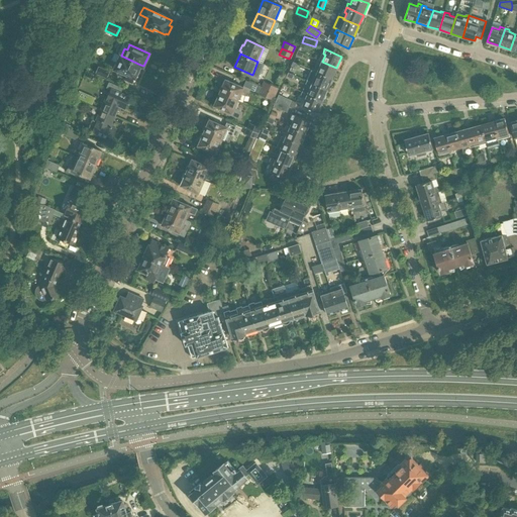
[(114,70),(127,75),(125,79),(133,82),(140,65),(121,56),(117,63),(115,62),(112,68),(115,69),(114,70)]
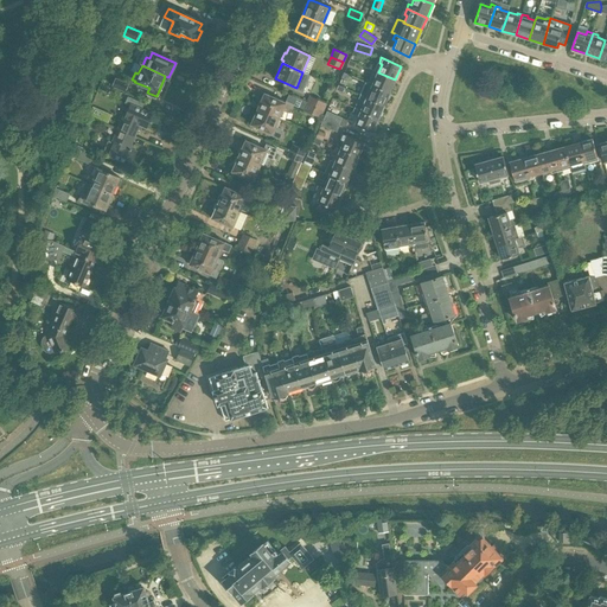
[(366,82),(366,83),(372,85),(389,93),(395,80),(378,72),(374,70),(369,83),(366,82)]
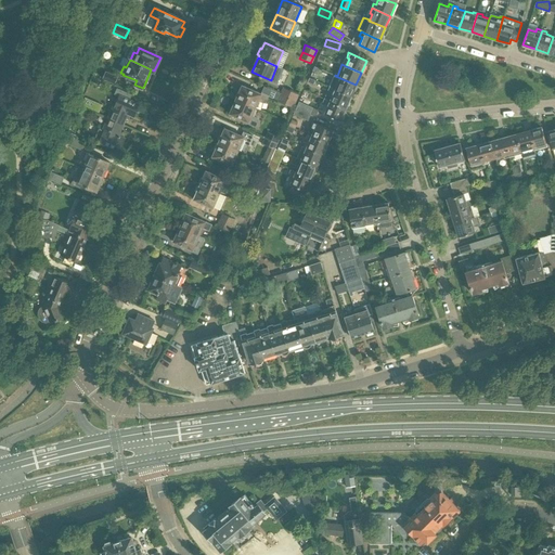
[(103,79),(115,85),(118,77),(106,72),(103,79)]
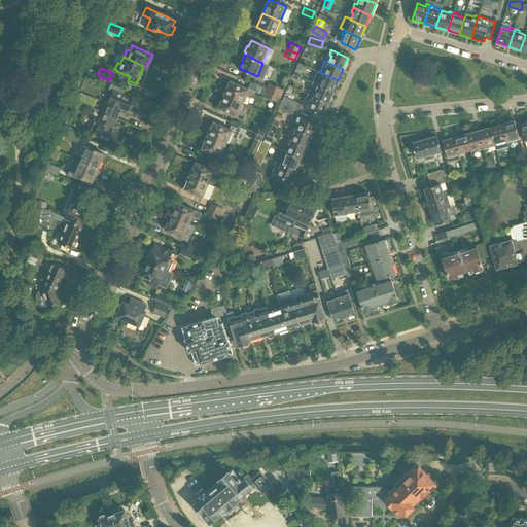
[(323,74),(318,72),(313,82),(334,92),(338,80),(323,74)]
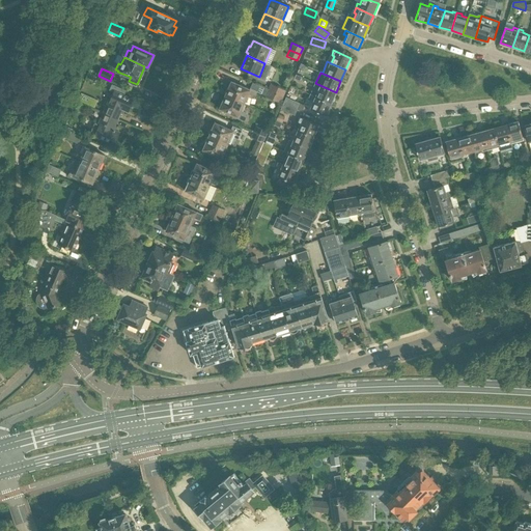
[(250,89),(230,81),(225,94),(244,103),(246,96),(252,100),(255,99),(258,91),(251,88),(250,89)]
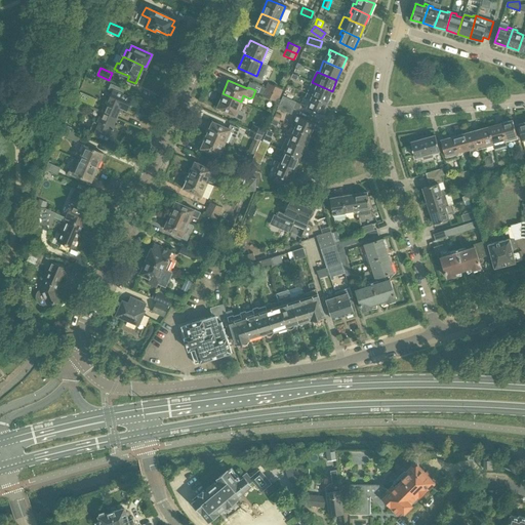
[(259,90),(261,85),(251,81),(248,86),(259,90)]
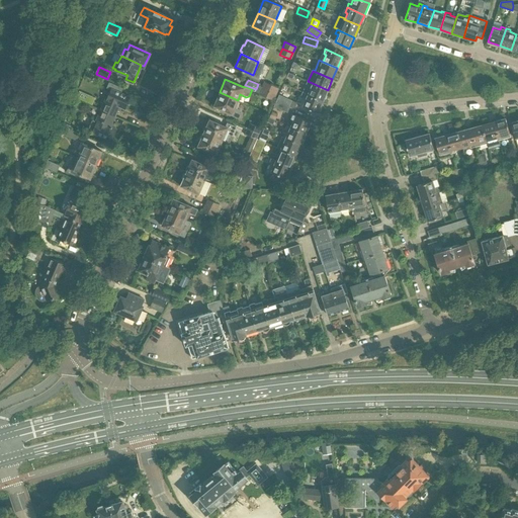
[(260,87),(277,94),(279,88),(262,81),(260,87)]
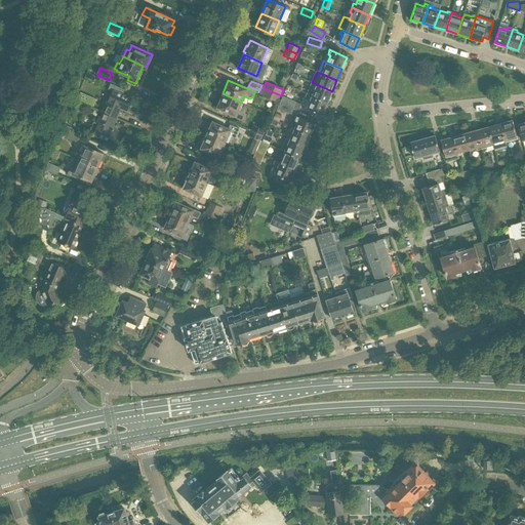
[(312,82),(307,94),(326,103),(332,91),(312,82)]
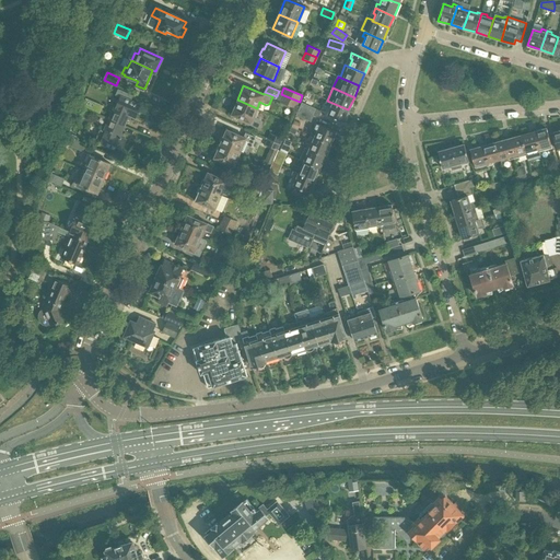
[(141,106),(130,101),(133,96),(118,89),(115,95),(121,98),(116,108),(114,107),(109,119),(124,126),(129,115),(136,118),(141,106)]
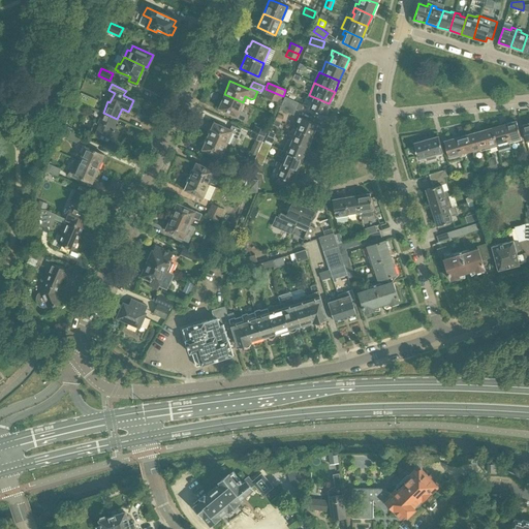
[(283,96),(266,89),(262,96),(280,103),(283,96)]
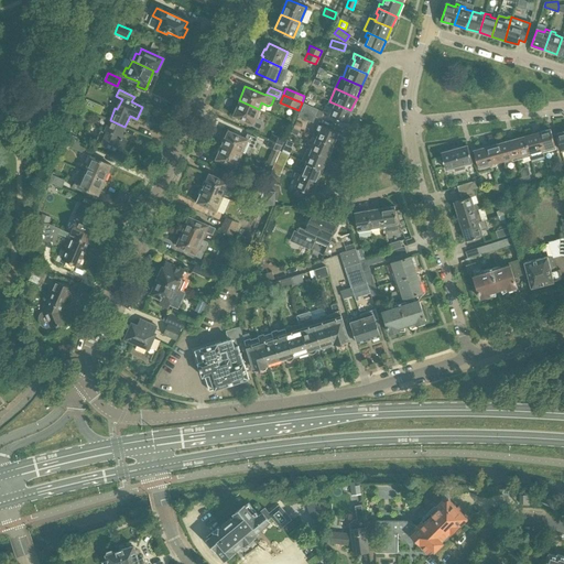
[(262,120),(258,119),(261,112),(258,111),(259,109),(239,100),(232,115),(252,123),(251,126),(260,130),(263,123),(262,120)]
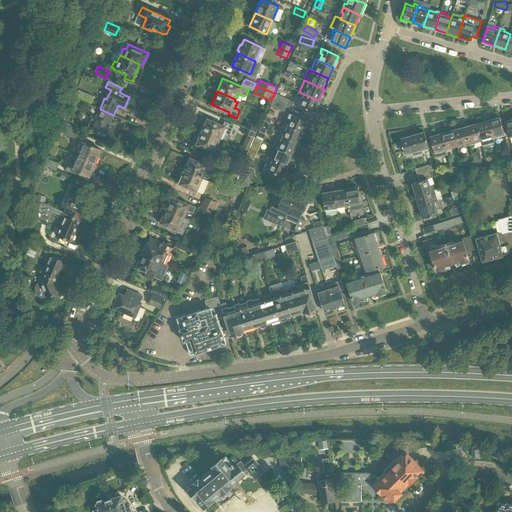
[(297,95),(303,98),(300,104),(314,111),(318,100),(299,92),(297,95)]
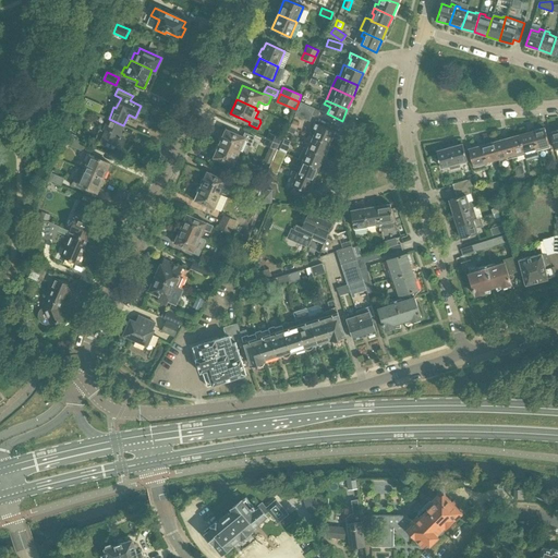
[(315,108),(301,102),(298,109),(312,116),(315,108)]
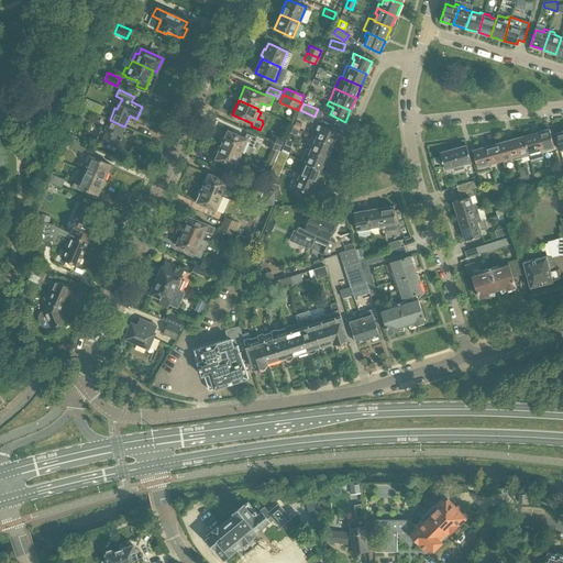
[(315,117),(300,110),(298,117),(311,123),(315,117)]
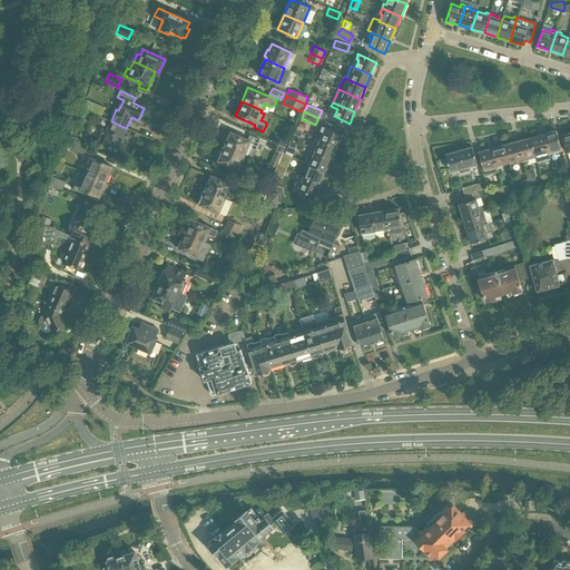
[(101,131),(96,144),(123,155),(128,143),(121,139),(126,128),(111,121),(106,134),(101,131)]
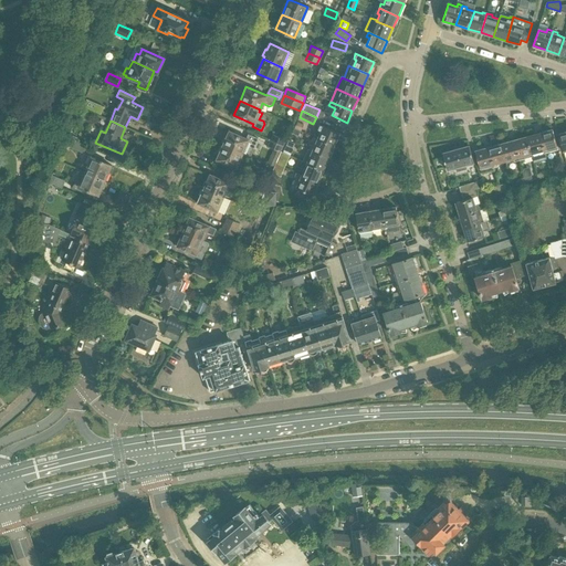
[(313,137),(317,139),(334,147),(339,134),(321,126),(318,129),(316,128),(313,137)]
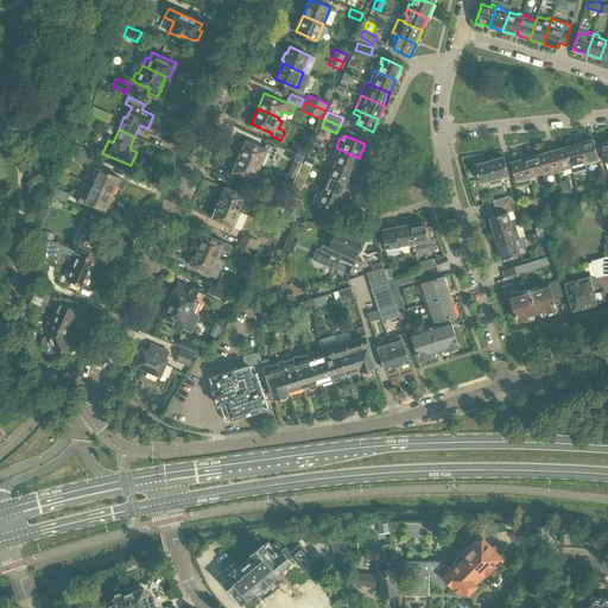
[(267,150),(245,140),(238,156),(260,166),(267,150)]
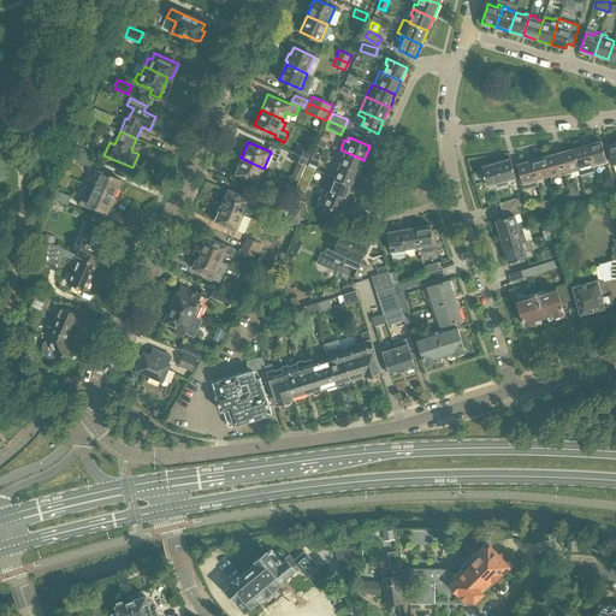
[(605,161),(599,142),(588,144),(594,167),(600,165),(599,163),(605,161)]
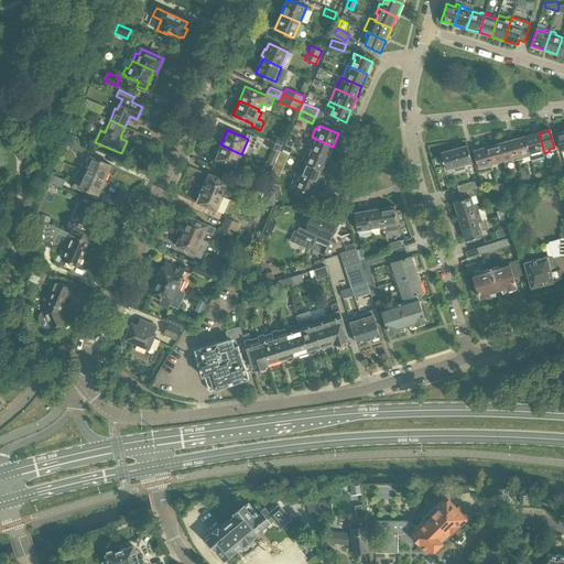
[(545,155),(544,153),(539,132),(525,137),(531,154),(531,156),(532,160),(545,155)]
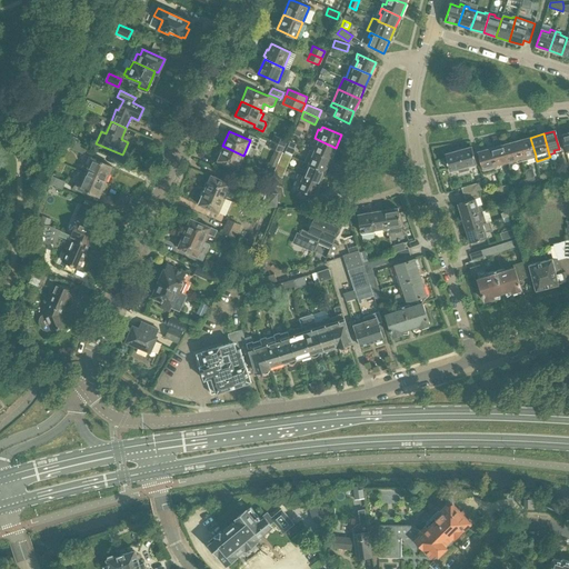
[(272,141),(285,147),(288,139),(275,135),(272,141)]
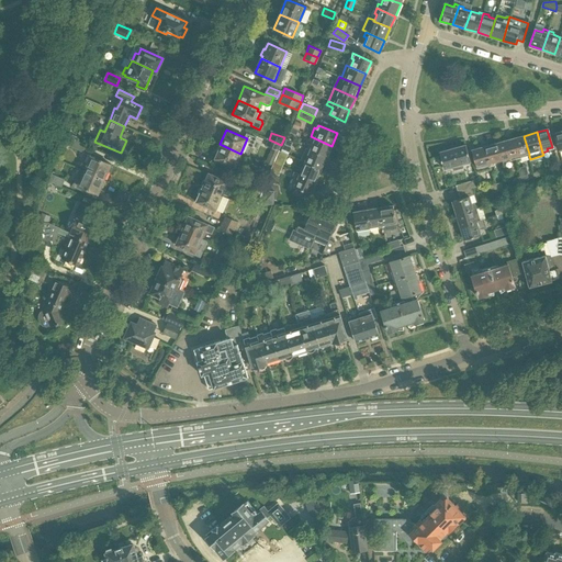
[(529,156),(529,154),(524,136),(510,139),(516,160),(521,158),(529,156)]
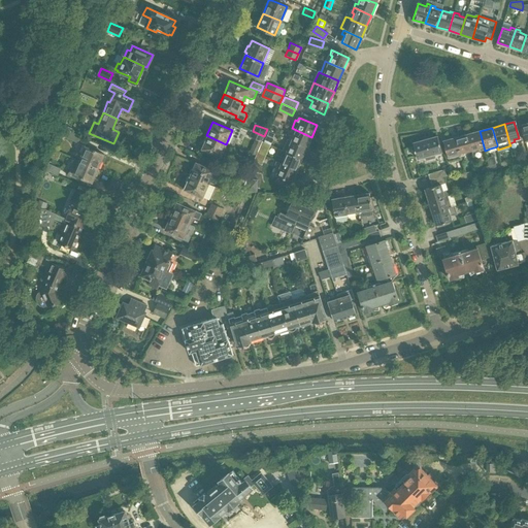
[(84,137),(64,129),(61,135),(80,144),(84,137)]
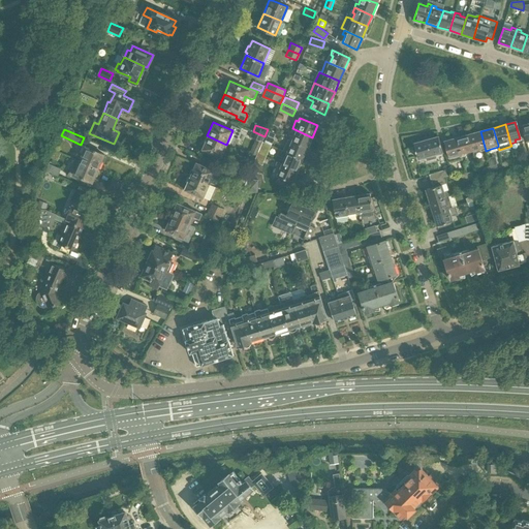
[(296,134),(292,142),(291,142),(307,149),(312,137),(297,130),(292,129),(290,132),(296,134)]
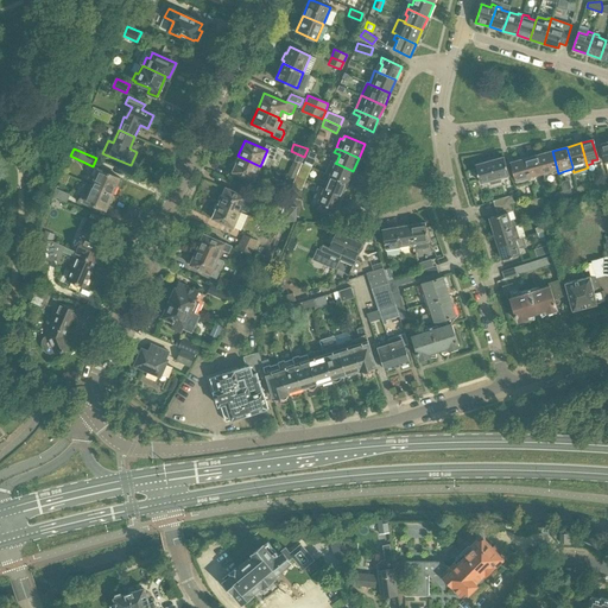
[(304,157),(291,151),(287,158),(302,164),(304,157)]
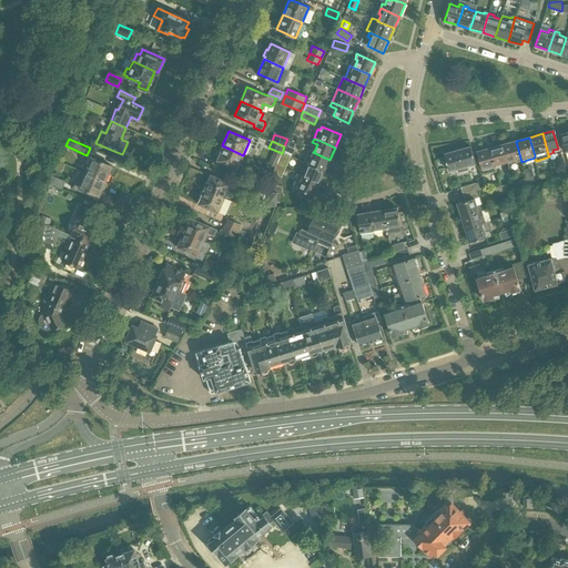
[(504,145),(509,163),(508,163),(508,165),(521,162),(516,141),(510,143),(504,145)]
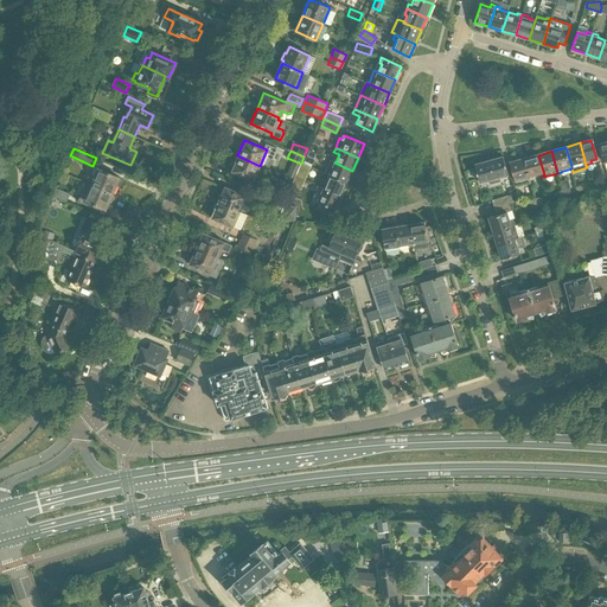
[(230,171),(253,180),(260,166),(237,155),(230,171)]
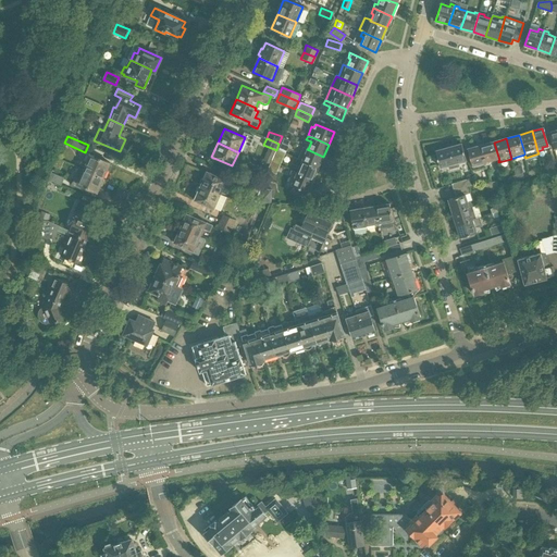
[(499,160),(494,143),(482,146),(487,164),(491,163),(491,162),(492,161),(492,162),(498,160),(499,160)]
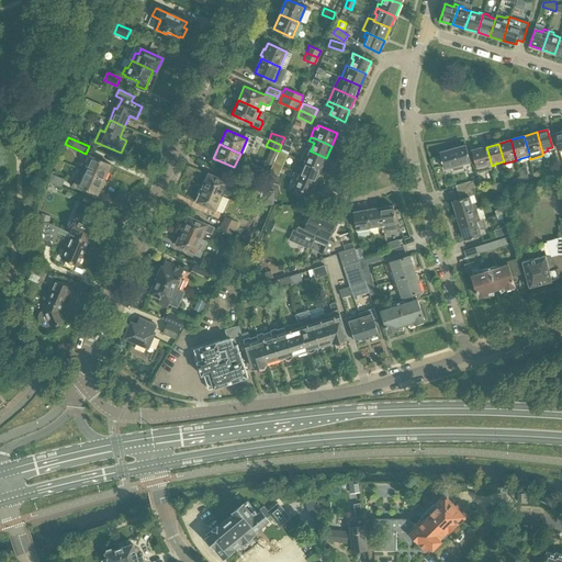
[(453,149),(440,153),(442,159),(441,159),(442,161),(445,169),(453,167),(454,170),(459,169),(463,168),(463,164),(471,161),(467,146),(453,149)]
